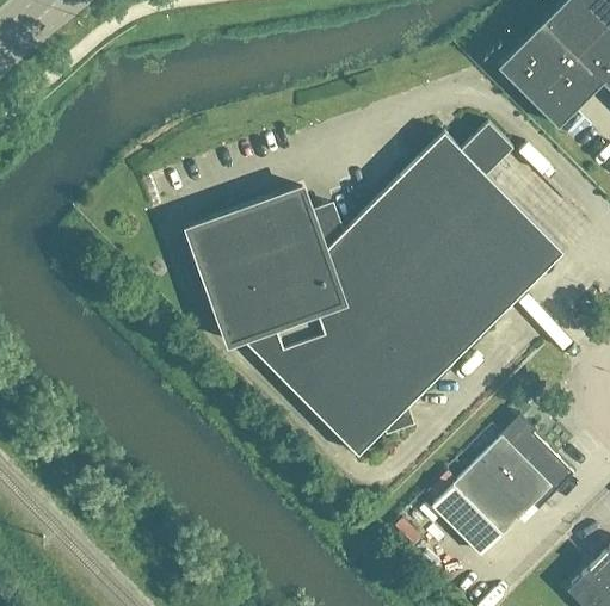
[(609,0),(570,0),(503,68),(523,87),(519,91),(556,128),(561,123),(550,111),(590,72),(601,84),(609,92),(609,0)]
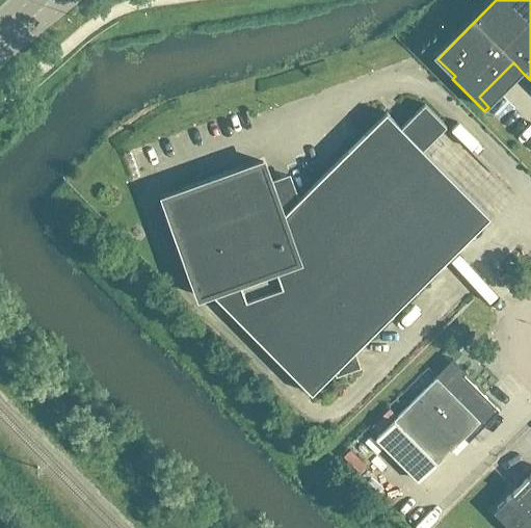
[(368,340),(445,264),(463,246),(488,220),(416,147),(437,125),(439,124),(423,107),(400,131),(386,116),(296,204),(287,180),(269,186),(262,165),(242,172),(242,170),(181,192),(182,193),(162,201),(197,300),(210,296),(220,307),(311,397),(335,373),(336,376),(356,369),(354,362),(351,357),(368,340)]
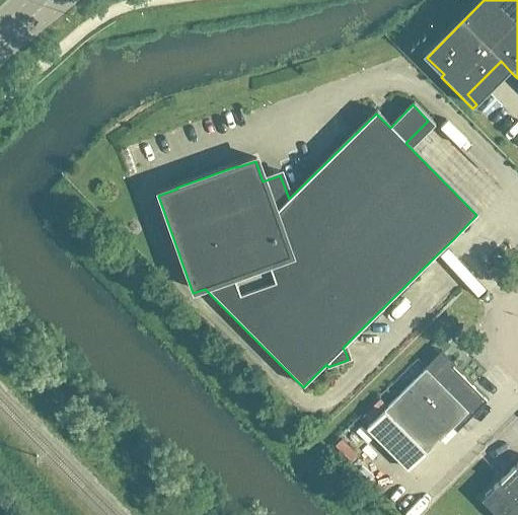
[(455,434),(486,403),(451,369),(453,366),(440,354),(423,371),(424,372),(381,414),(367,429),(411,471),(451,430),(455,434)]
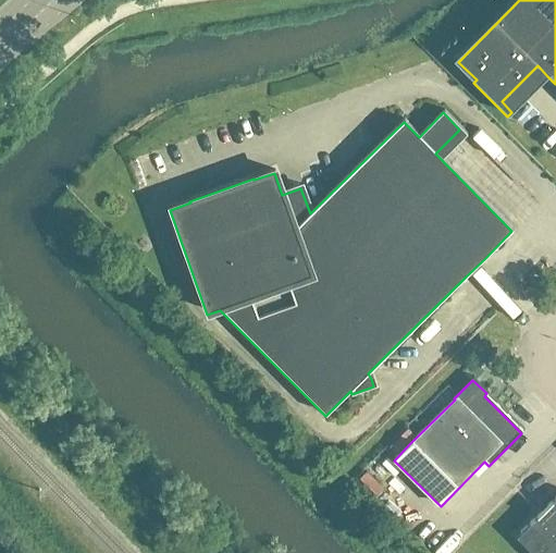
[(374,465),(361,478),(375,491),(387,478),(374,465)]
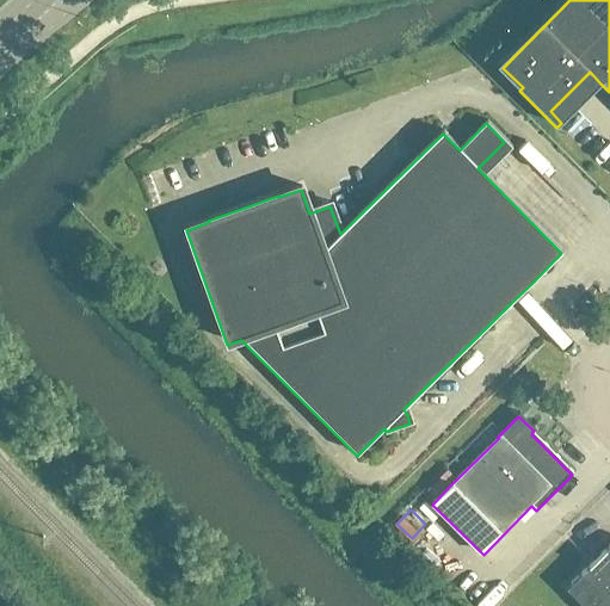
[(609,605),(609,545),(566,591),(580,605),(609,605)]
